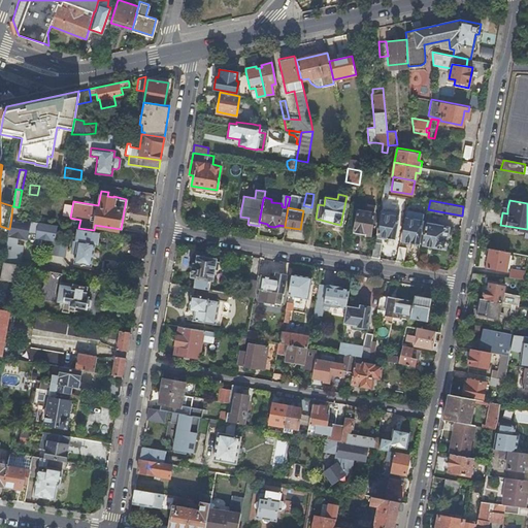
[(364,233),(364,232),(369,233),(373,212),(357,209),(354,231),(364,233)]
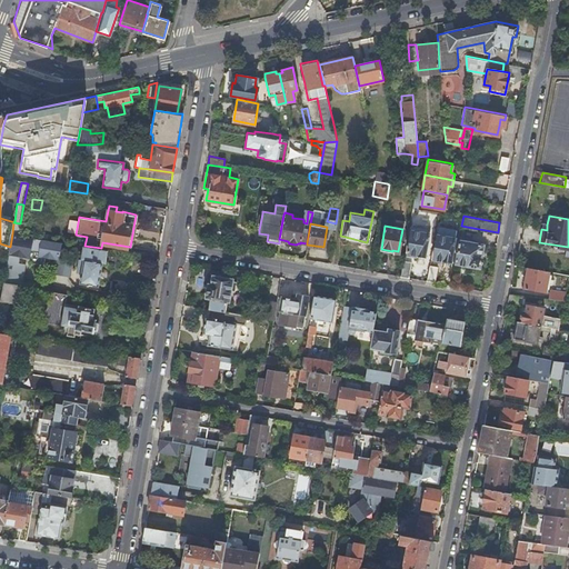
[(442,260),(442,261),(450,262),(456,229),(439,227),(432,258),(442,260)]
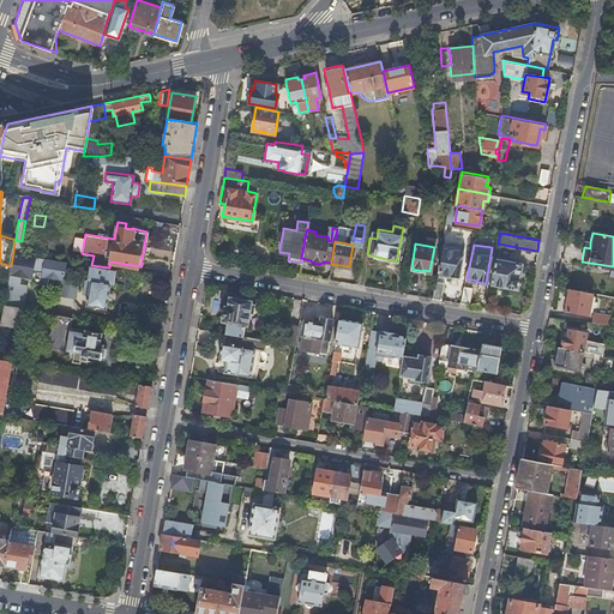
[(457,277),(462,252),(444,248),(439,274),(450,276),(457,277)]
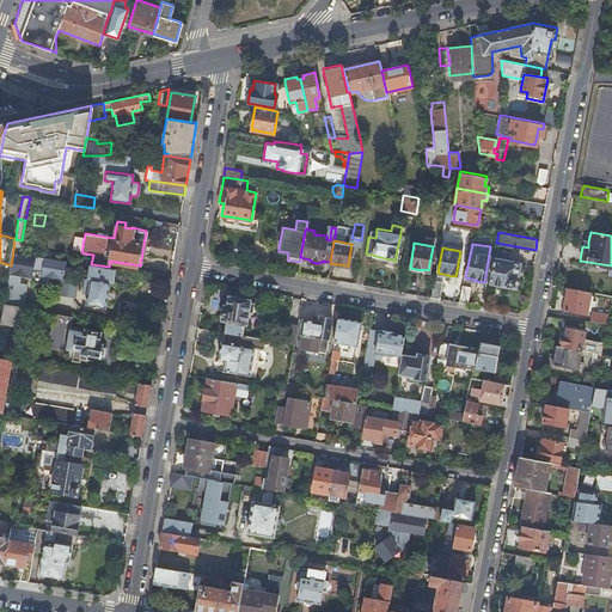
[(11,265),(4,303),(4,304),(22,306),(23,307),(26,282),(19,281),(20,274),(31,275),(32,267),(43,268),(42,274),(62,277),(66,259),(20,252),(13,251),(11,265)]
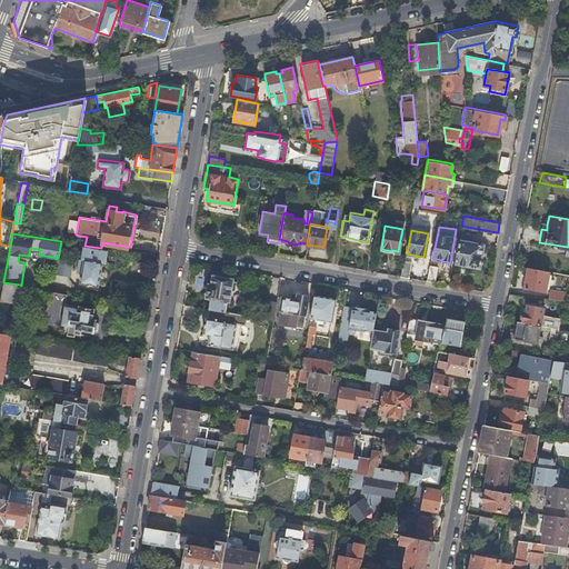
[(483,245),(459,240),(455,262),(480,267),(480,265),(481,259),(483,245)]
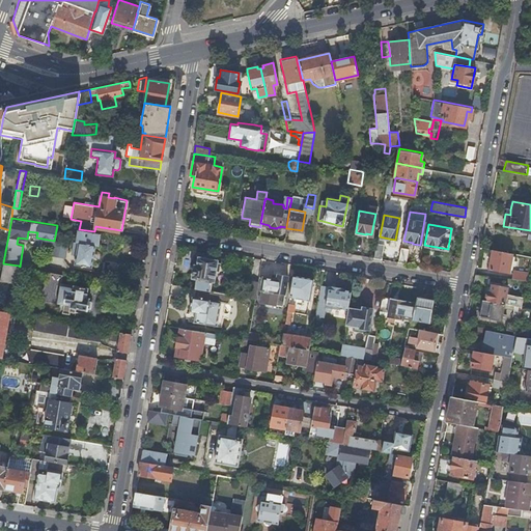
[(98,245),(101,232),(94,231),(79,229),(78,229),(76,242),(78,242),(76,254),(75,263),(91,267),(95,245),(98,245)]
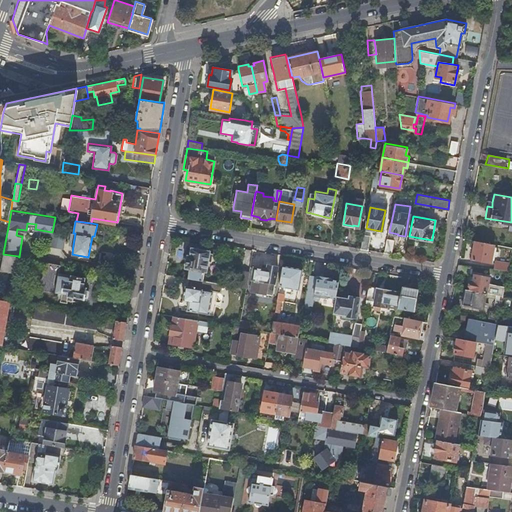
[(360,248),(367,249),(369,235),(362,233),(360,248)]
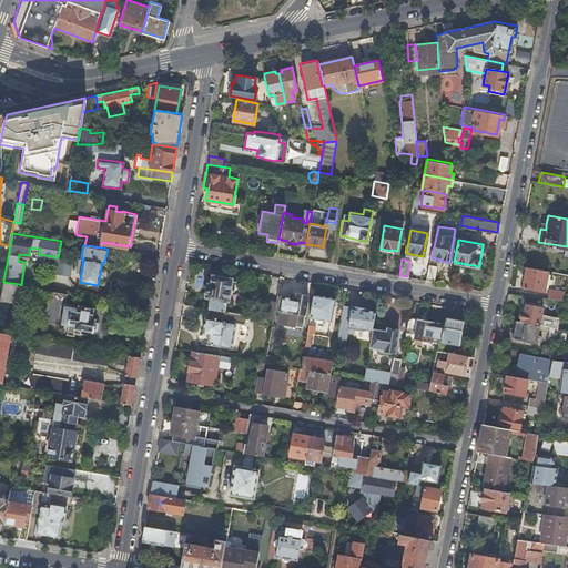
[(436,265),(427,264),(425,280),(433,281),(436,265)]
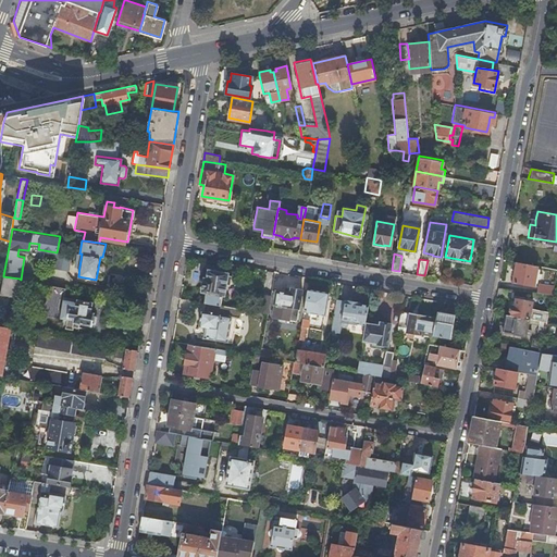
[(536,264),(516,261),(512,281),(533,284),(536,264)]
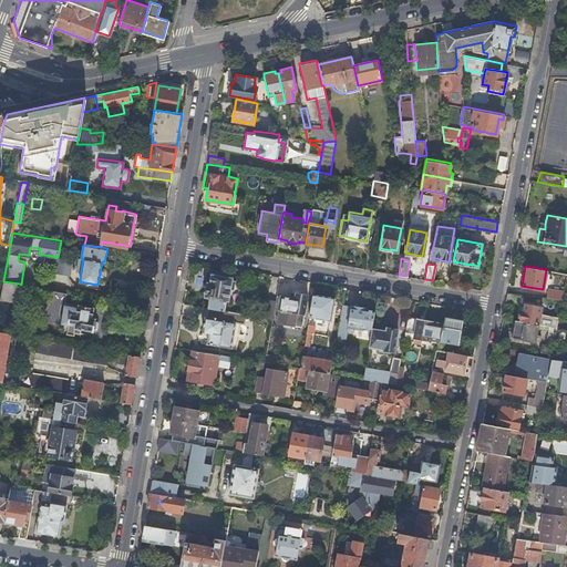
[(209,297),(207,307),(224,310),(226,299),(227,299),(230,278),(226,277),(226,274),(220,272),(220,276),(213,275),(210,286),(207,285),(206,296),(209,297)]
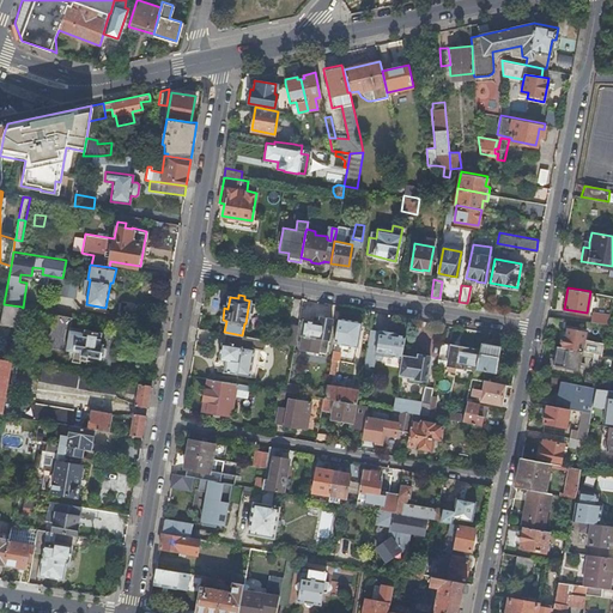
[(297,326),(302,304),(292,302),(289,323),(297,326)]
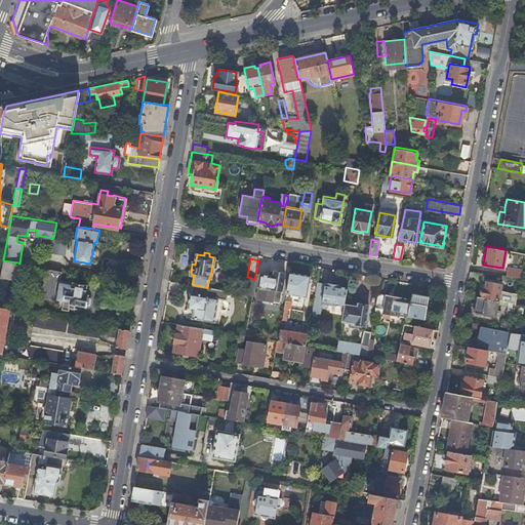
[(3,260),(1,277),(15,279),(18,263),(3,260)]
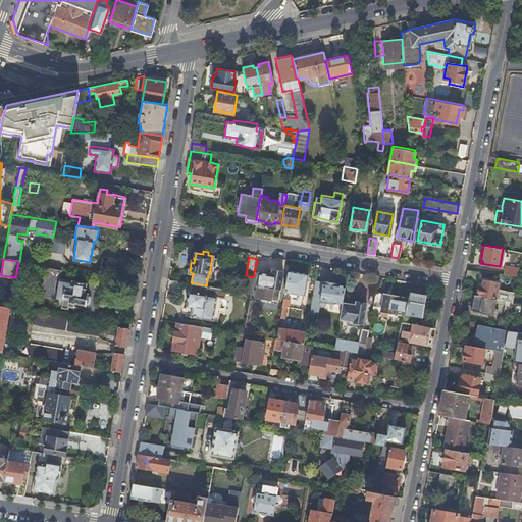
[(67,307),(68,305),(73,306),(74,302),(86,304),(86,302),(89,302),(90,295),(88,294),(88,292),(85,292),(86,281),(72,279),(58,277),(60,268),(45,266),(40,295),(62,299),(61,306),(67,307)]
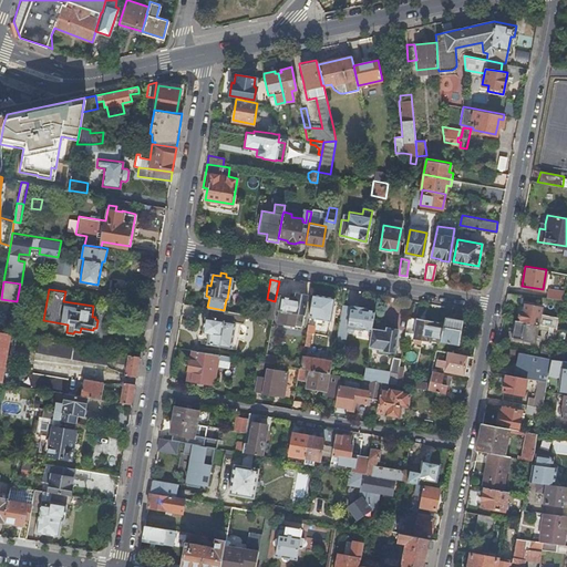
[(278,309),(279,309),(277,322),(301,326),(307,295),(306,295),(307,291),(297,289),(296,292),(291,291),(290,297),(280,296),(278,309)]
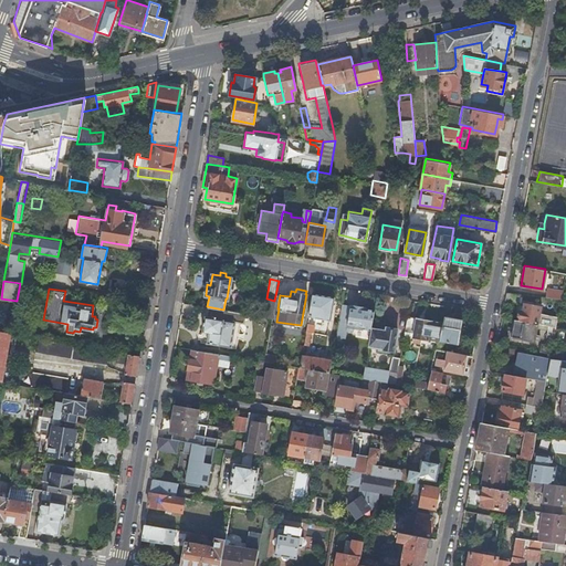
[(561,299),(561,297),(563,290),(546,289),(545,296),(561,299)]
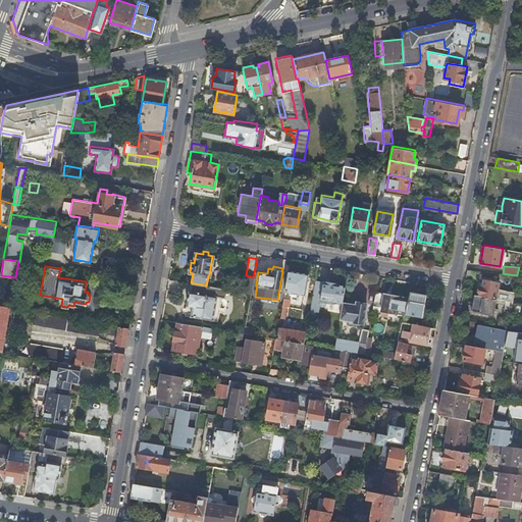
[(308,273),(288,269),(284,292),(304,295),(308,273)]
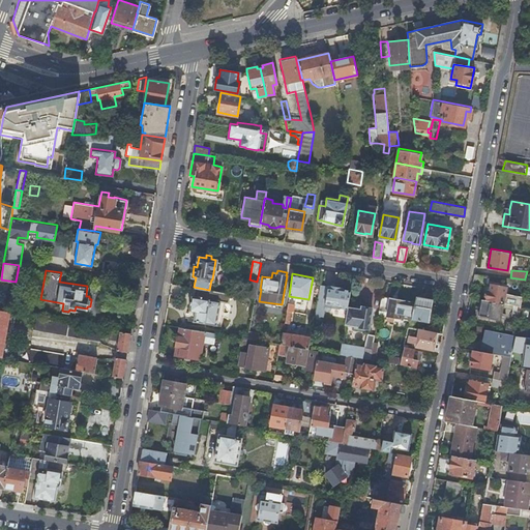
[(489,276),(475,274),(473,282),(486,284),(488,284),(489,276)]
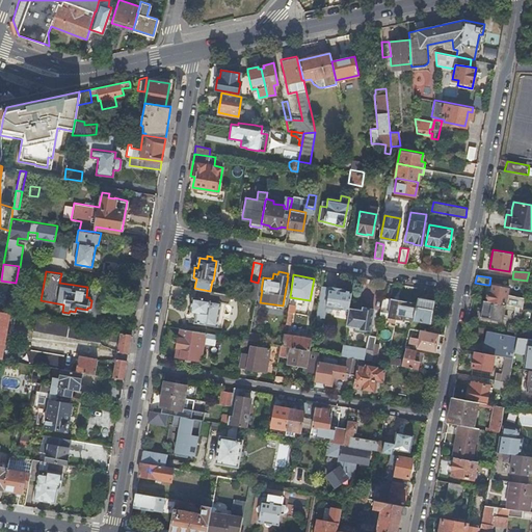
[(246,297),(256,299),(258,283),(250,281),(249,281),(246,297)]
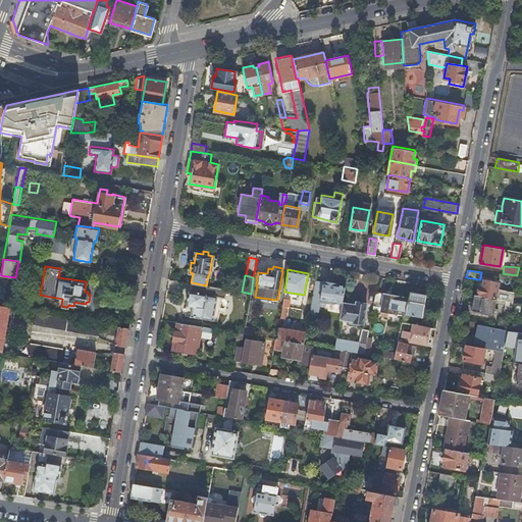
[(499,281),(482,278),(481,284),(479,284),(477,295),(494,298),(496,298),(496,295),(497,289),(499,281)]
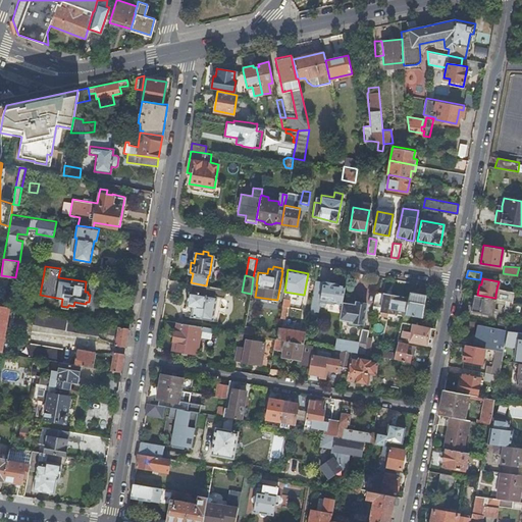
[(345,285),(315,279),(310,310),(318,311),(319,304),(325,305),(326,301),(342,303),(342,302),(343,300),(345,285)]
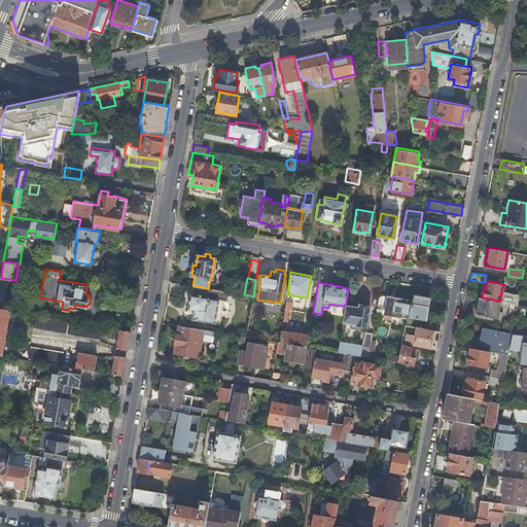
[(208,288),(192,285),(190,293),(187,308),(194,309),(194,311),(191,319),(214,323),(218,299),(226,301),(227,291),(208,288)]
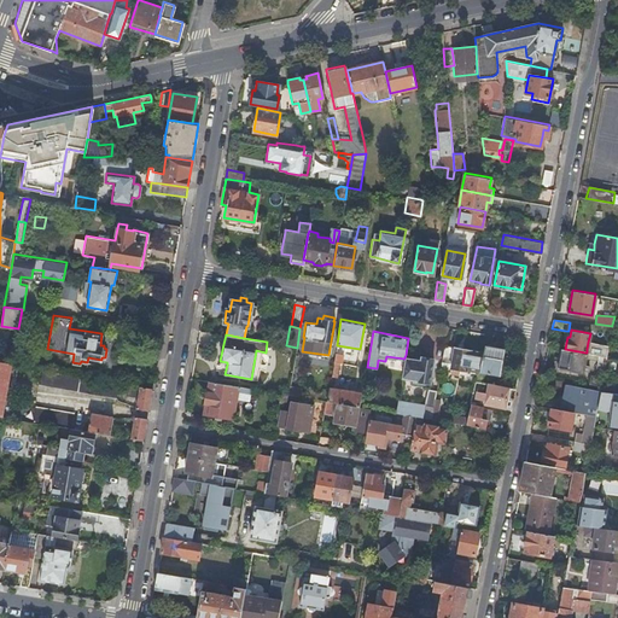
[(608,345),(588,342),(587,349),(587,353),(598,355),(606,356),(607,353),(607,350),(608,345)]
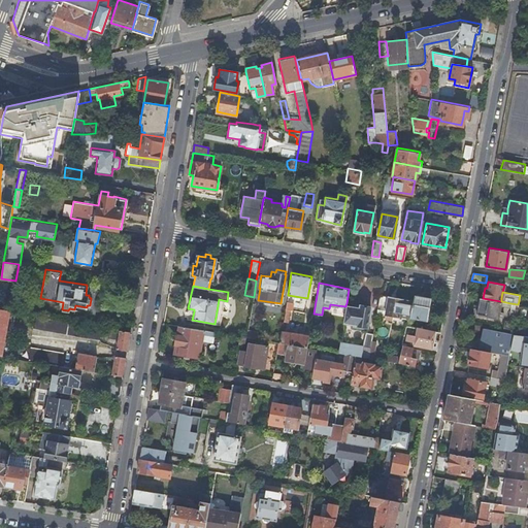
[(413,300),(380,294),(376,308),(386,309),(384,320),(395,322),(396,317),(407,319),(407,318),(413,300)]
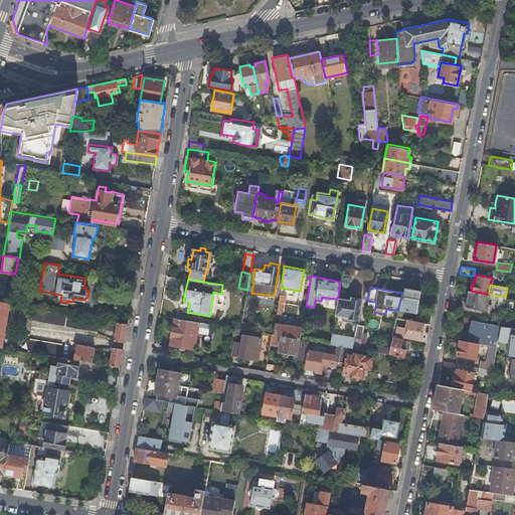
[(415,312),(419,291),(404,288),(399,310),(415,312)]
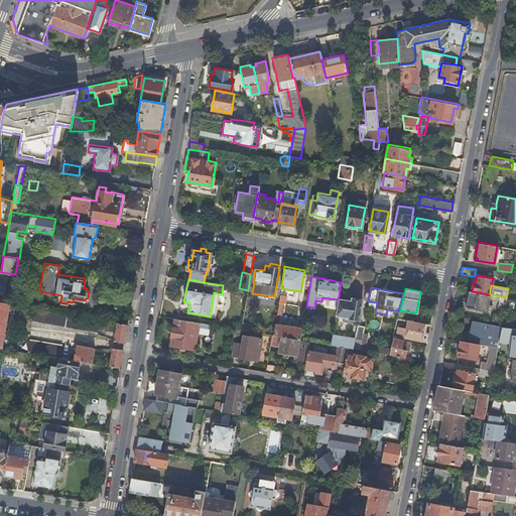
[(489,298),(489,294),(472,291),(468,290),(465,306),(486,309),(489,298)]
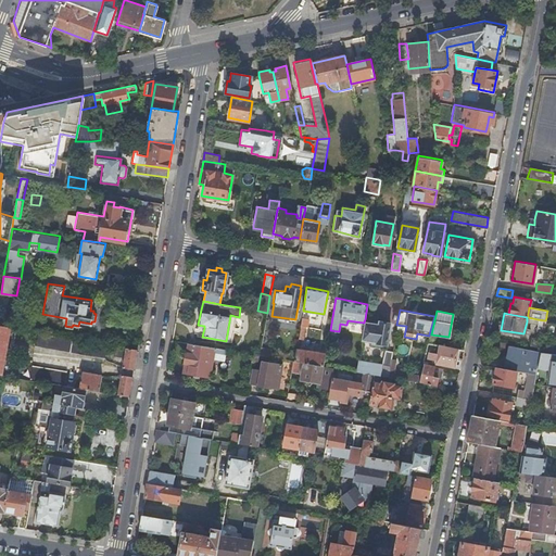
[(545,321),(545,320),(538,319),(538,324),(535,330),(548,332),(550,323),(545,321)]
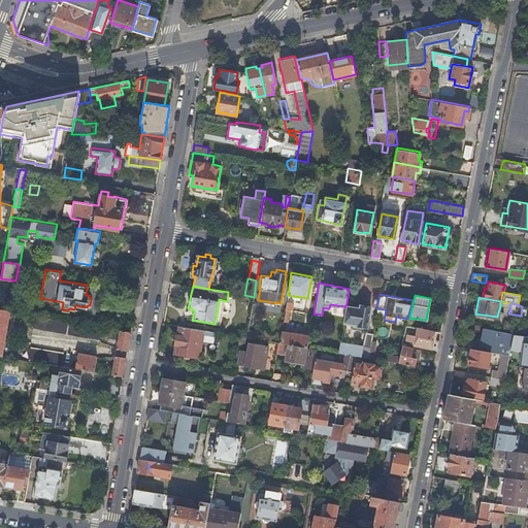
[(359,307),(345,305),(345,306),(342,324),(350,325),(350,327),(362,329),(362,327),(366,328),(369,307),(360,305),(359,307)]
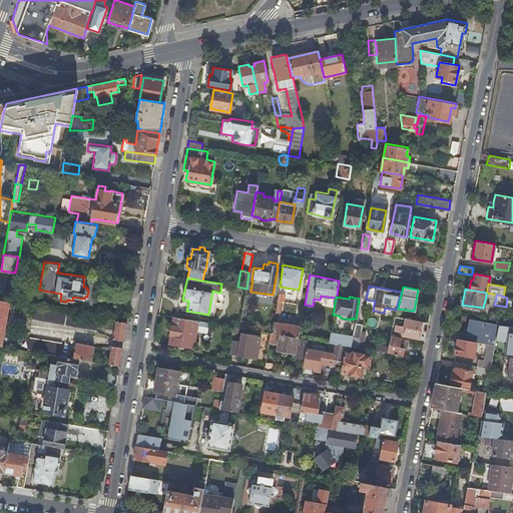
[(0,345),(2,345),(10,301),(0,299),(0,345)]
